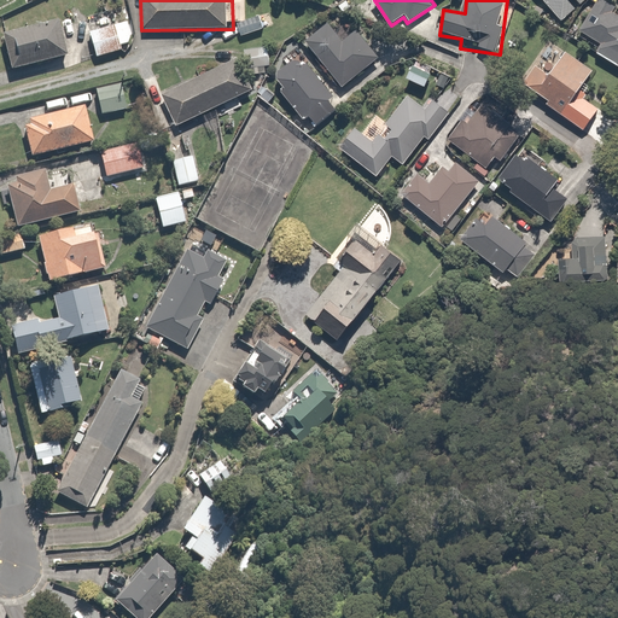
[(576,0),(581,4),(584,0),(541,0),(560,22),(576,7),(569,0),(576,0)]
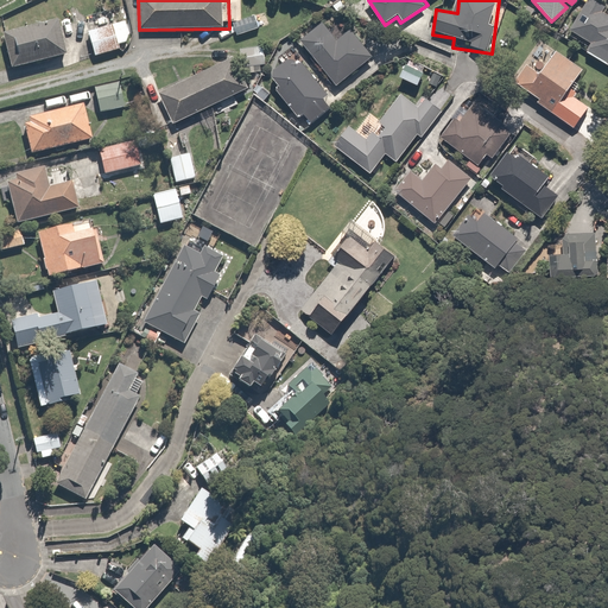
[(607,4),(602,0),(584,0),(567,29),(588,42),(583,49),(607,64),(607,63),(607,4)]
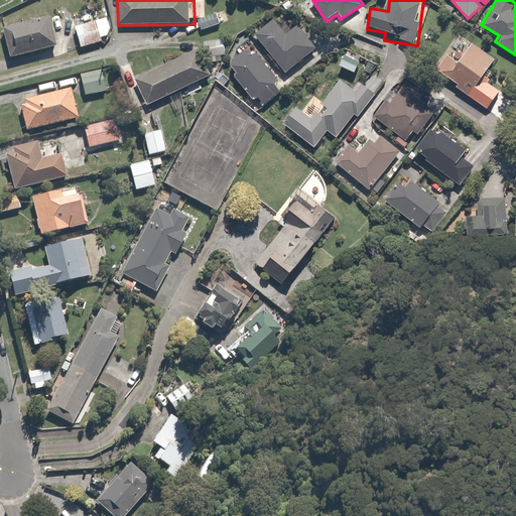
[(57,47),(49,16),(0,28),(0,37),(6,60),(57,47)]
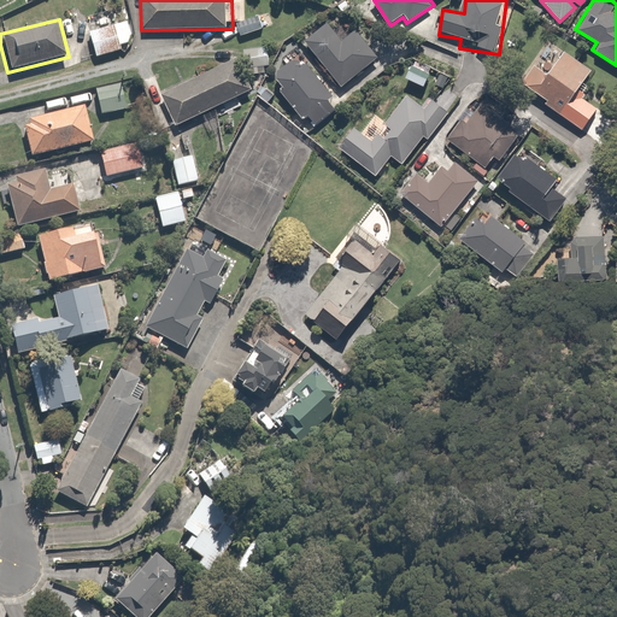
[(127,48),(130,37),(125,22),(86,34),(94,59),(127,48)]
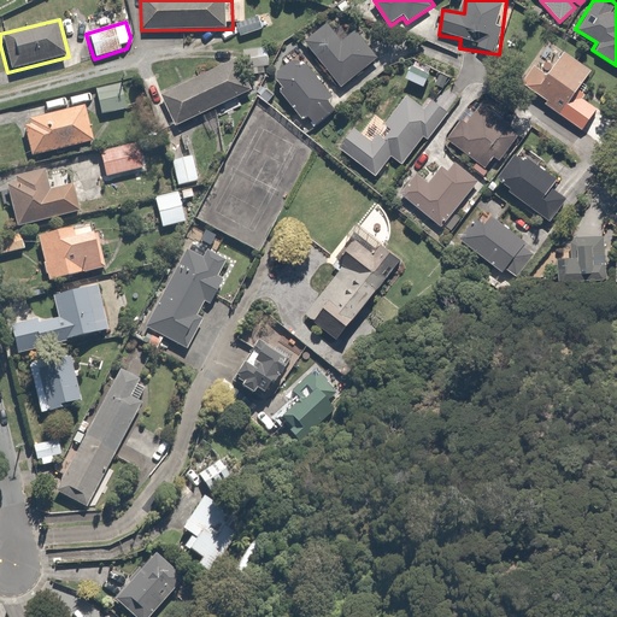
[(340,39),(329,22),(304,39),(340,90),(381,62),(357,27),(340,39)]
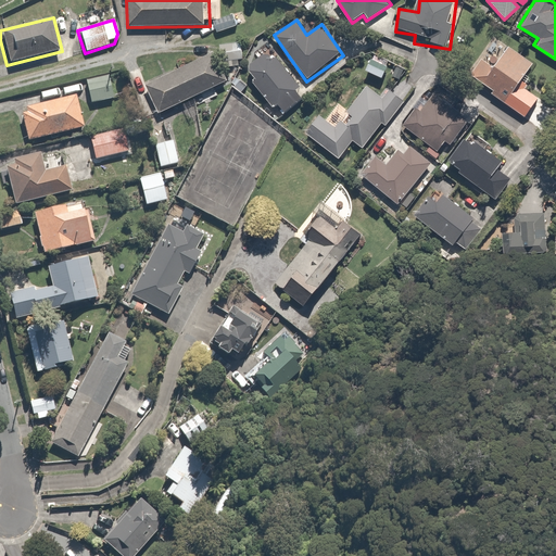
[(242,37),(219,38),(219,61),(243,60),(242,37)]
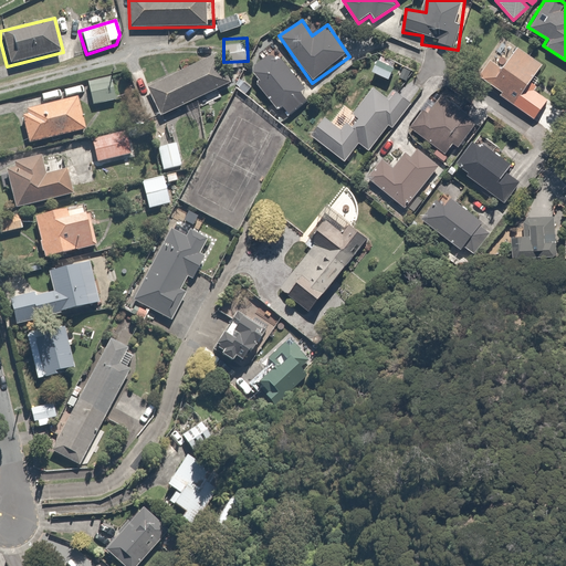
[(549,66),(514,45),(489,90),(523,111),(549,66)]
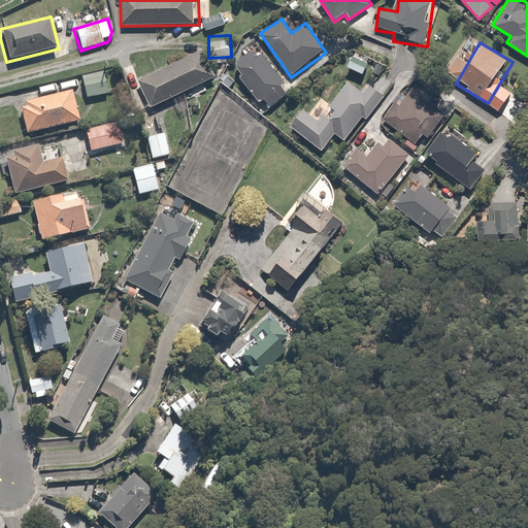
[(235,62),(242,71),(238,74),(260,103),(264,100),(269,107),(287,94),(281,85),(285,81),(257,45),(235,62)]
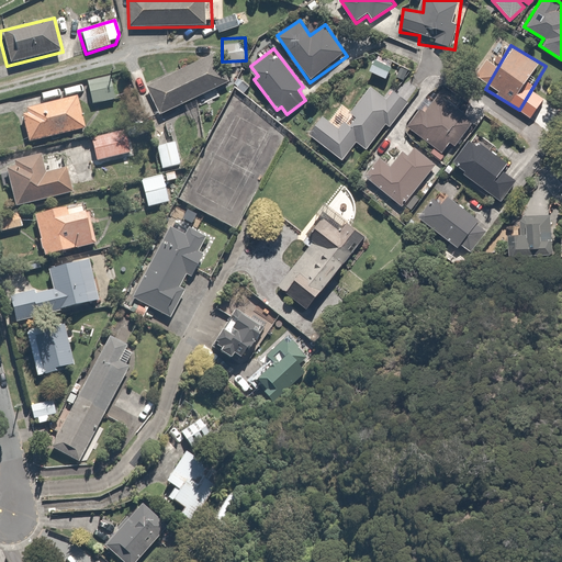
[(146,89),(158,113),(229,77),(218,54),(146,89)]
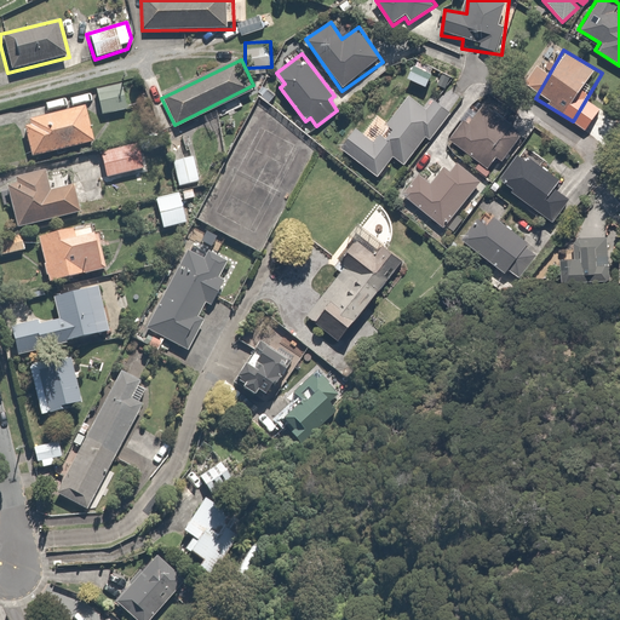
[(165,92),(155,76),(143,85),(151,101),(165,92)]
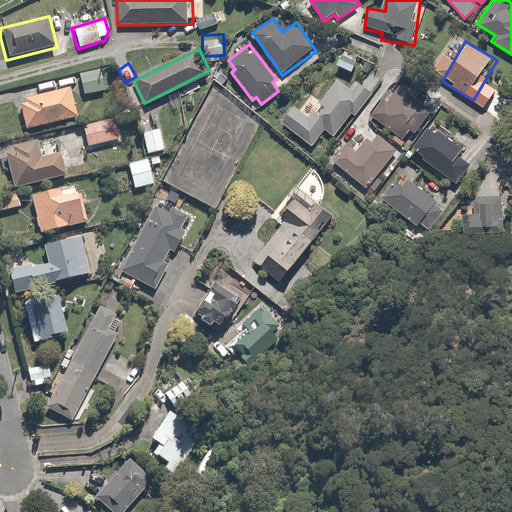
[(326,132),(334,138),(374,88),(346,66),(308,114),(294,103),(280,121),(313,148),(326,132)]
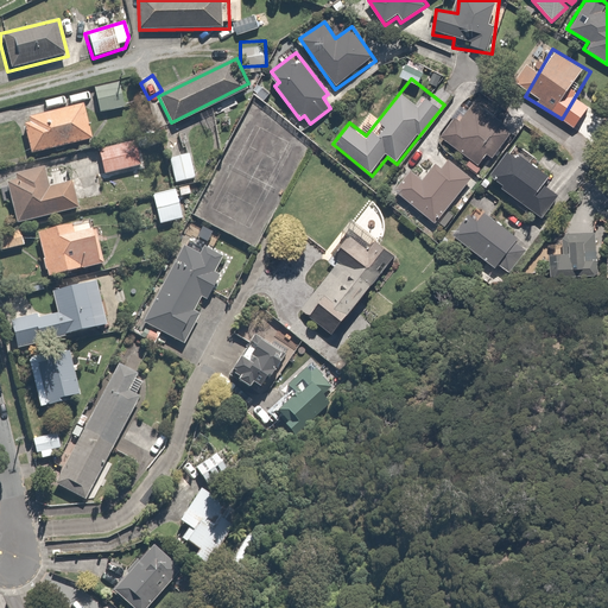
[(90,90),(95,113),(128,105),(122,82),(90,90)]
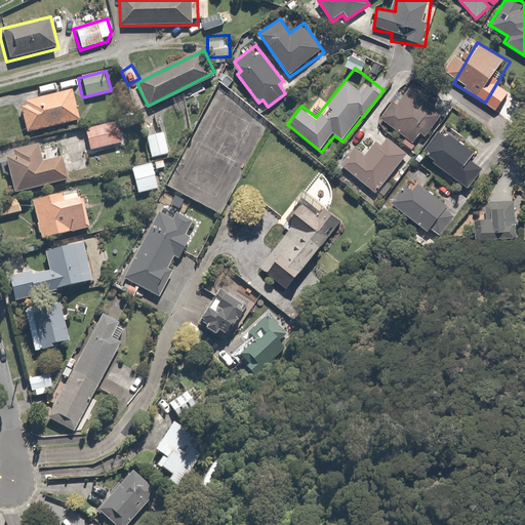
[(421,135),(426,138),(443,115),(403,86),(379,119),(415,145),(421,135)]
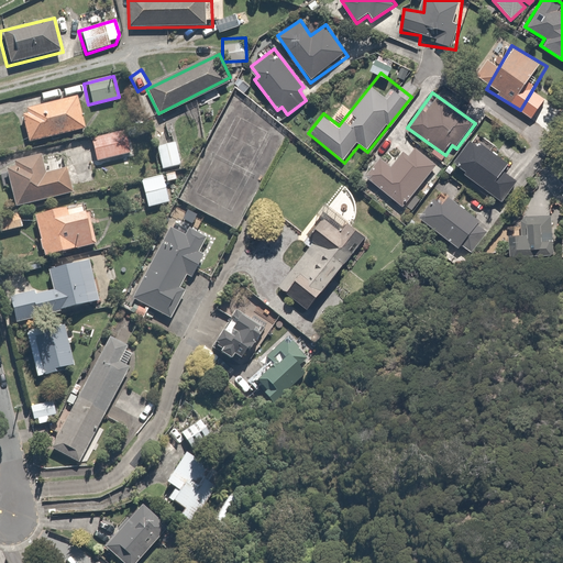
[(76,97),(26,108),(28,111),(21,112),(28,142),(84,129),(76,97)]
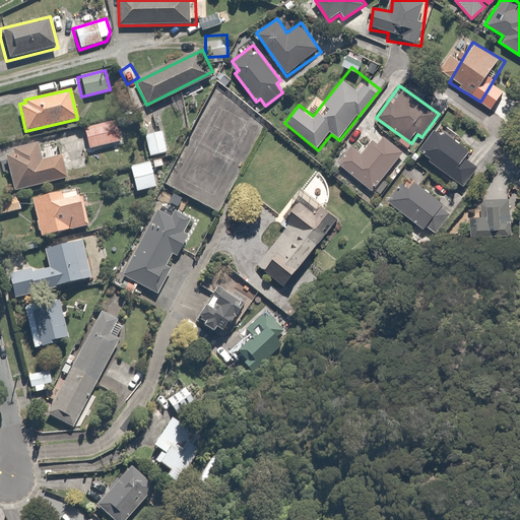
[(112,120),(82,127),(88,150),(118,142),(112,120)]
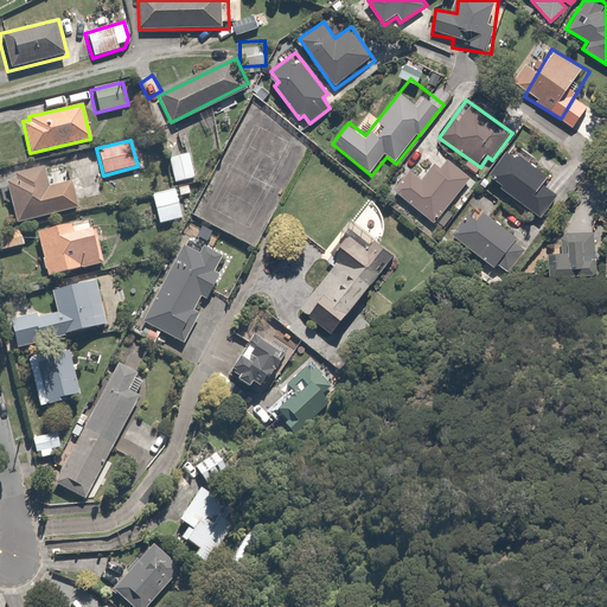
[(487,174),(492,178),(487,184),(525,215),(530,209),(537,215),(555,192),(541,181),(547,174),(510,146),(487,174)]
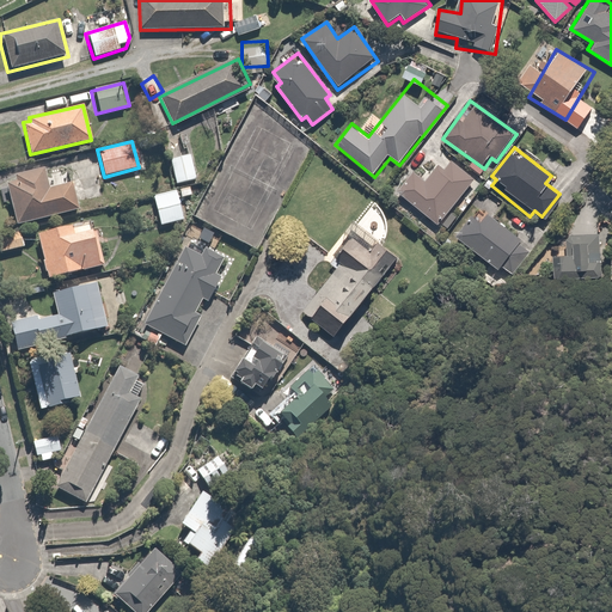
[(197,178),(191,154),(167,160),(173,184),(197,178)]
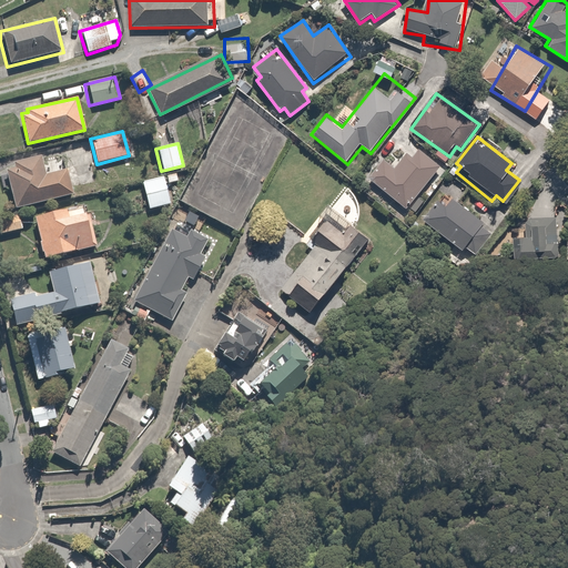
[(391,164),(383,158),(366,176),(404,209),(440,165),(421,149),(412,160),(402,151),(391,164)]
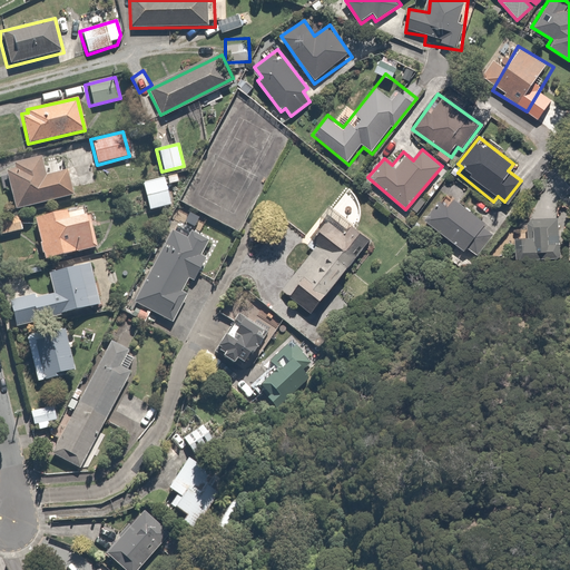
[(52,169),(49,156),(3,166),(12,207),(84,193),(78,164),(52,169)]
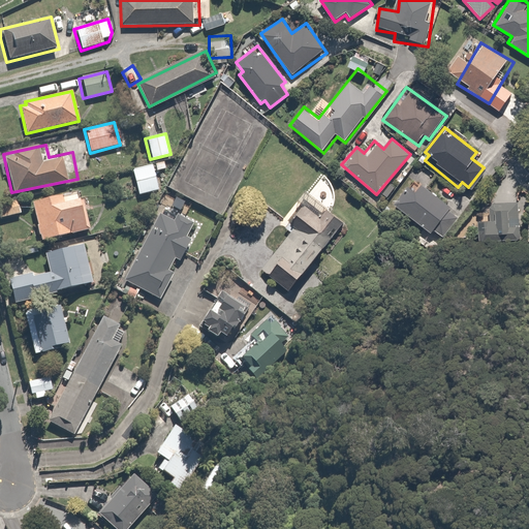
[(154,164),(130,168),(135,197),(159,192),(154,164)]
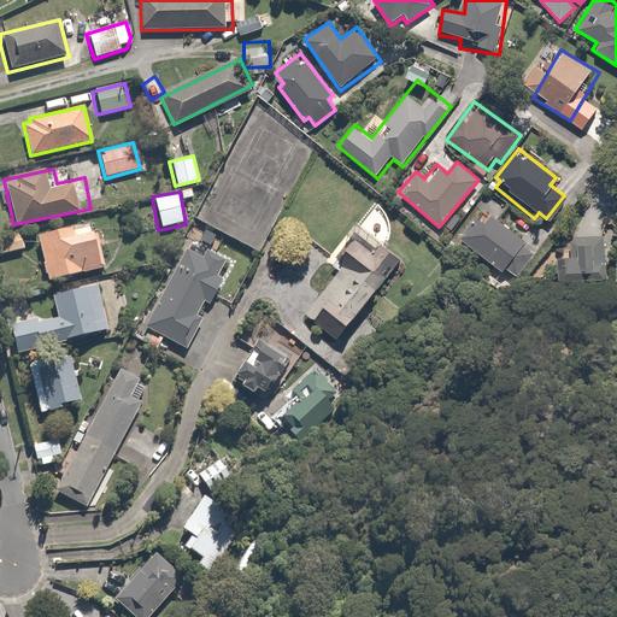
[(481,225),(472,219),(459,235),(504,272),(506,269),(513,275),(535,250),(491,213),(481,225)]
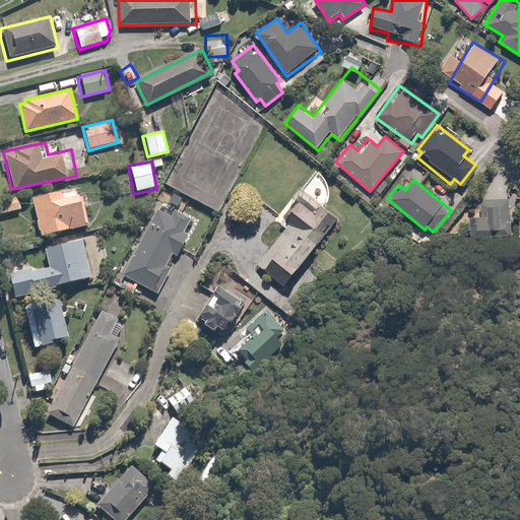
[(28,202),(38,240),(89,226),(80,189),(28,202)]
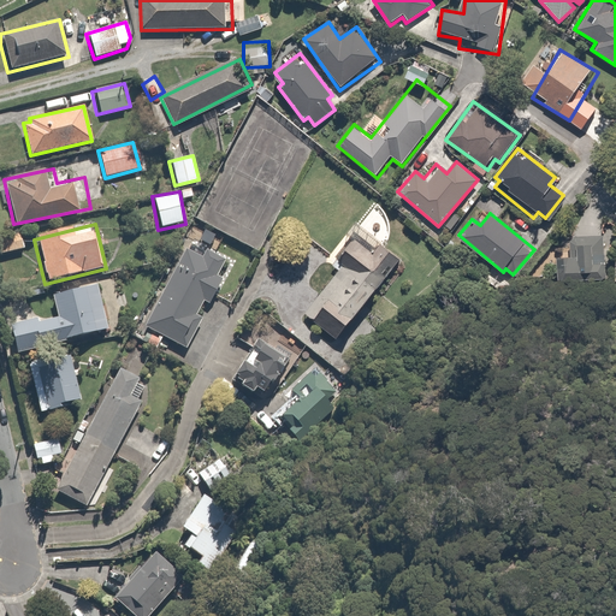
[(0,234),(0,254),(25,249),(22,230),(0,234)]
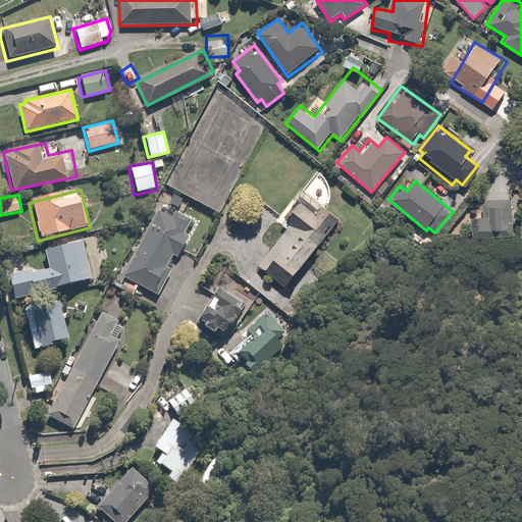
[(511,202),(485,201),(484,216),(473,216),(473,236),(510,238),(511,202)]
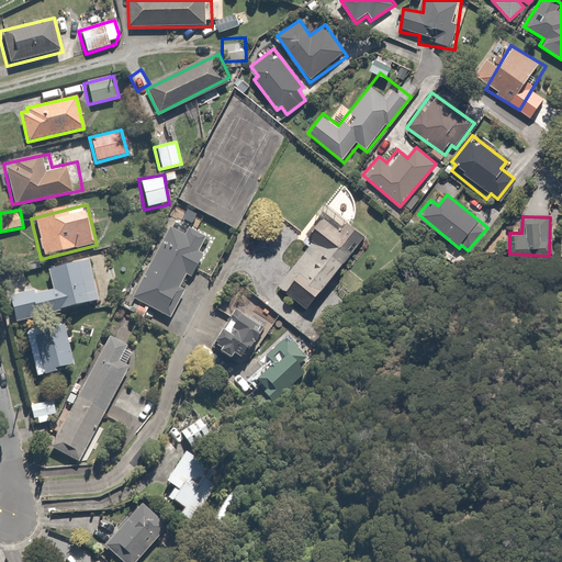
[(274,289),(287,296),(290,292),(310,307),(363,237),(346,223),(340,229),(324,217),(303,245),(306,247),(274,289)]
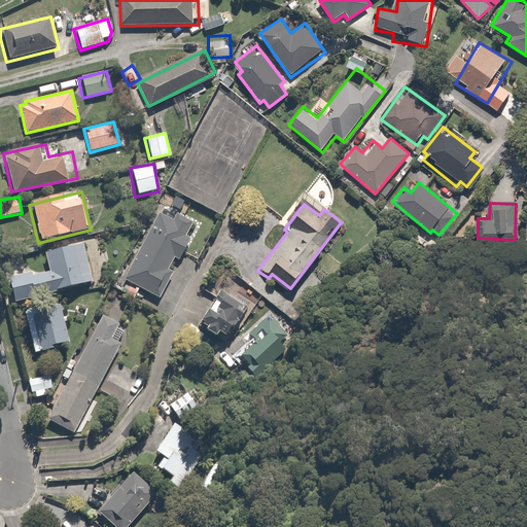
[(174,256),(179,258),(195,231),(159,212),(124,278),(159,296),(172,272),(167,269),(174,256)]
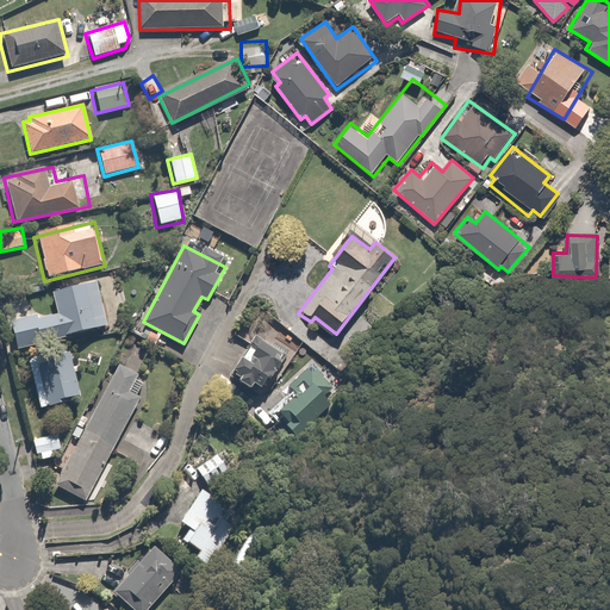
[(53,294),(57,315),(10,325),(14,350),(62,340),(104,330),(94,285),(53,294)]
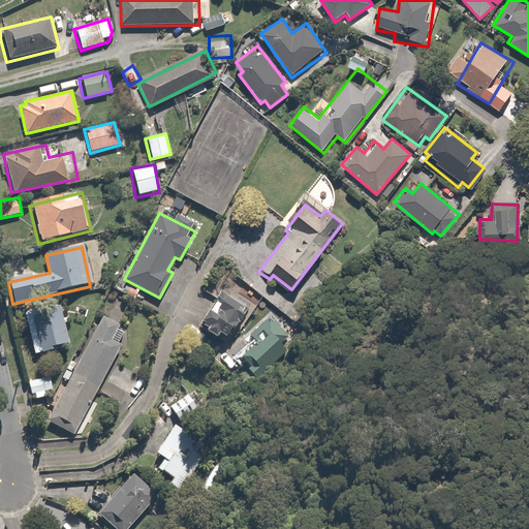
[(221,345),(243,308),(218,293),(196,331),(221,345)]
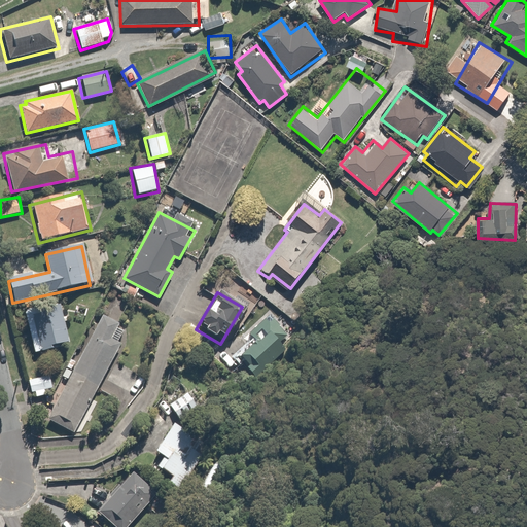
[(69,346),(59,304),(23,312),(33,354),(69,346)]
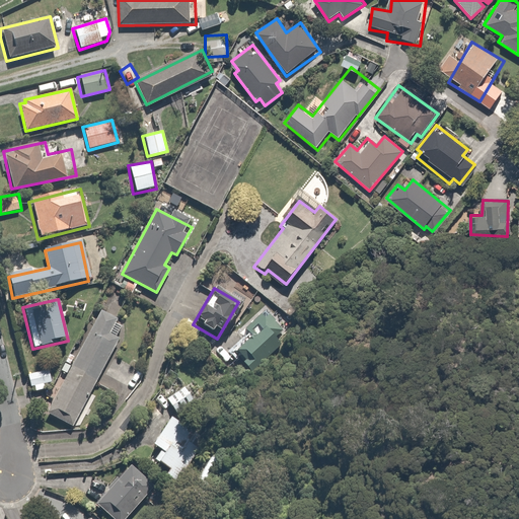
[(266,310),(242,332),(246,337),(229,353),(248,373),(289,336),(266,310)]
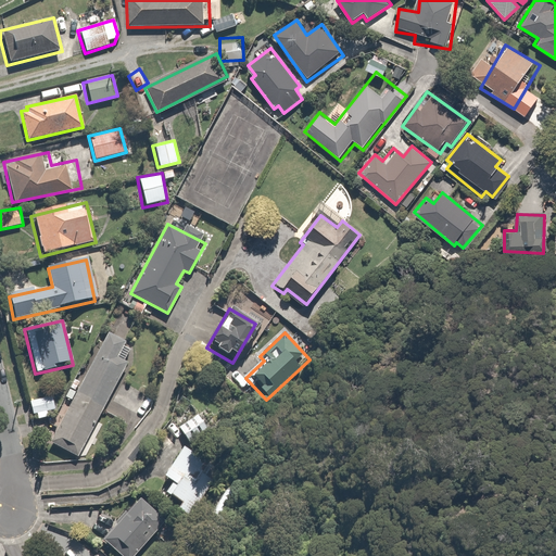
[(125,351),(127,346),(106,336),(48,443),(77,458),(130,361),(128,359),(131,354),(125,351)]
